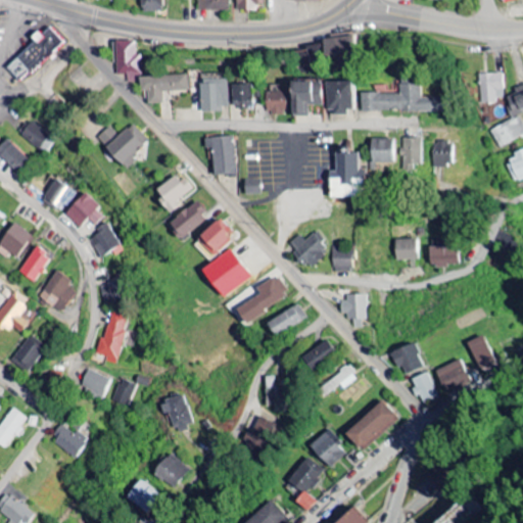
[(11,67),(55,26),(69,41),(36,73),(34,70),(24,80),(11,67)]
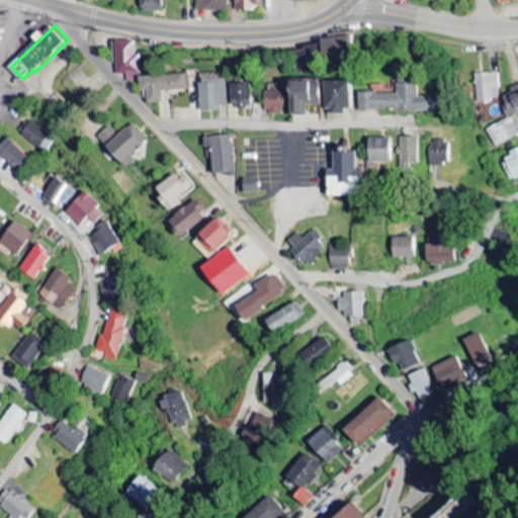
[(325,39),(326,69),(351,68),(350,38),(325,39)]
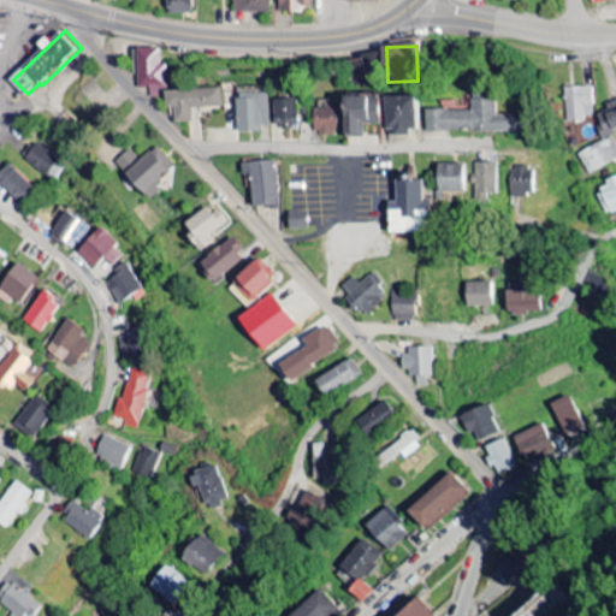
[(163,49),(140,49),(138,88),(153,89),(152,99),(167,99),(169,66),(163,66),(163,49)]
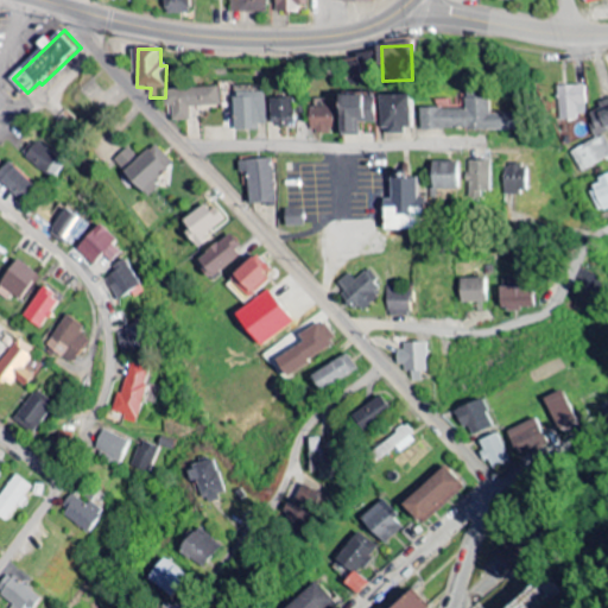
[(559,119),(588,119),(587,86),(559,87),(559,119)]
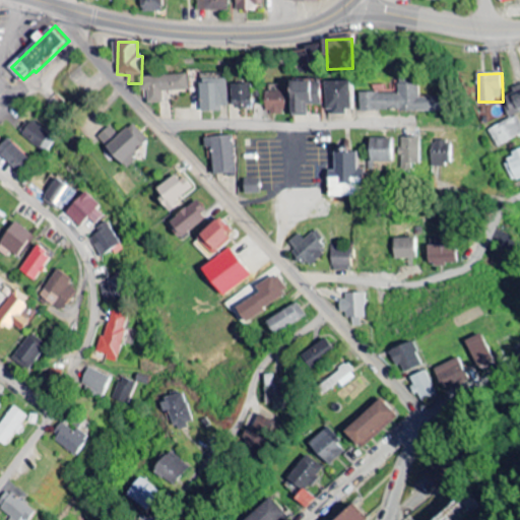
[(140,76),(141,90),(147,90),(148,104),(163,104),(163,91),(189,90),(189,75),(140,76)]
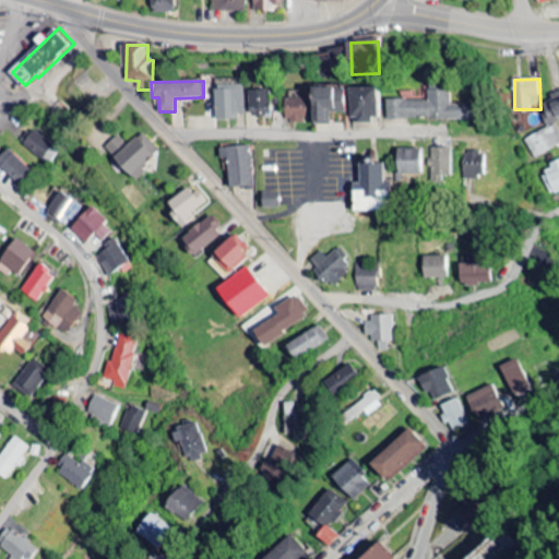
[(216,118),(246,118),(247,85),(216,85),(216,118)]
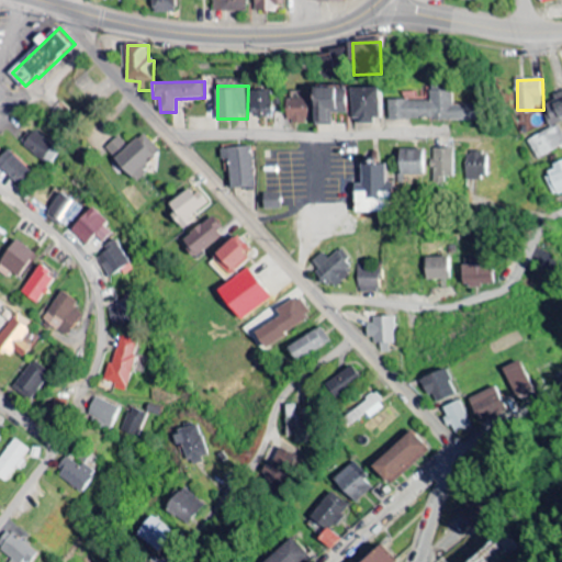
[(348,88),(314,88),(314,125),(334,125),(334,113),(347,113),(348,88)]
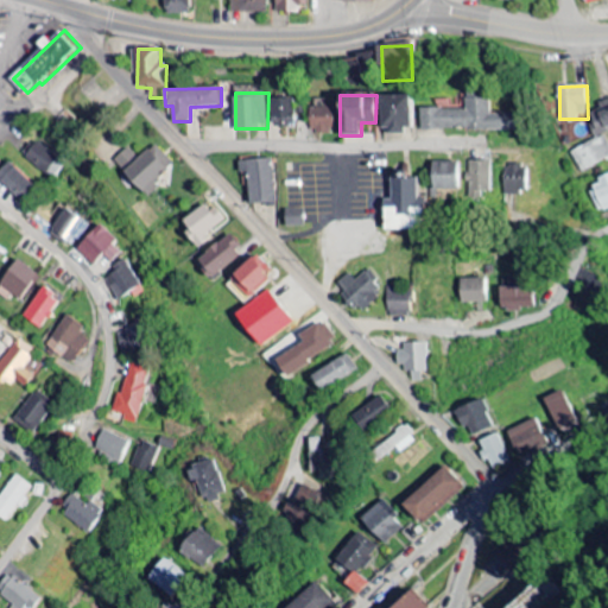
[(411,95),(381,95),(382,131),(411,131),(411,95)]
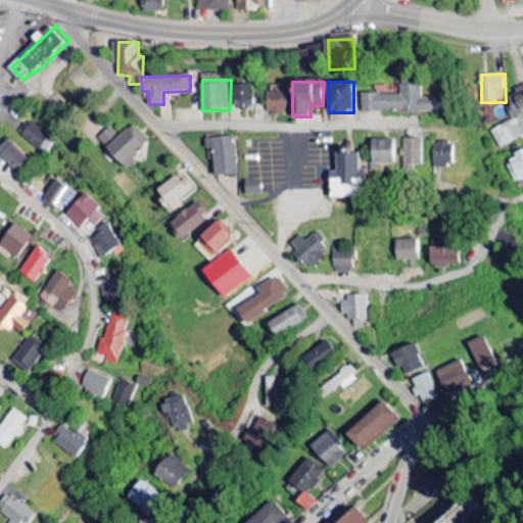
[(234,85),(234,108),(254,108),(254,85),(234,85)]
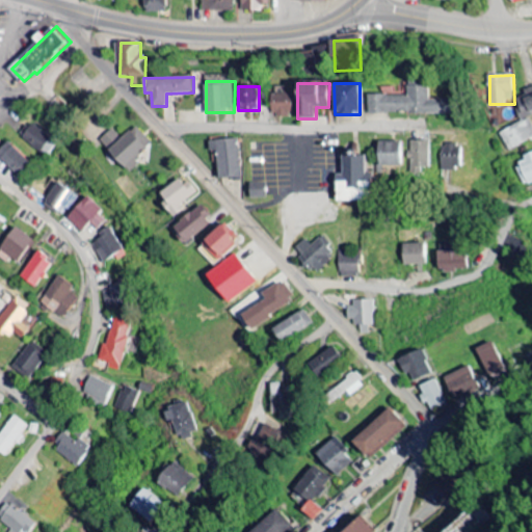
[(369,113),(452,113),(452,100),(429,100),(429,86),(408,86),(408,95),(369,95),(369,113)]
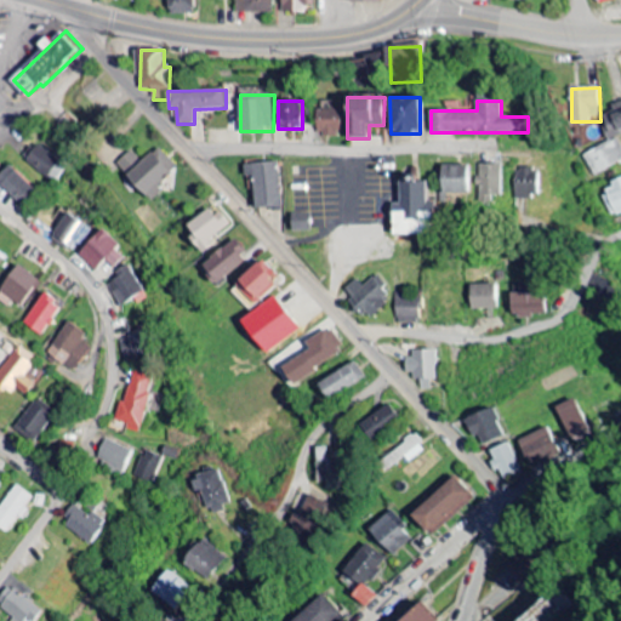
[(342,109),(318,109),(318,136),(342,135),(342,109)]
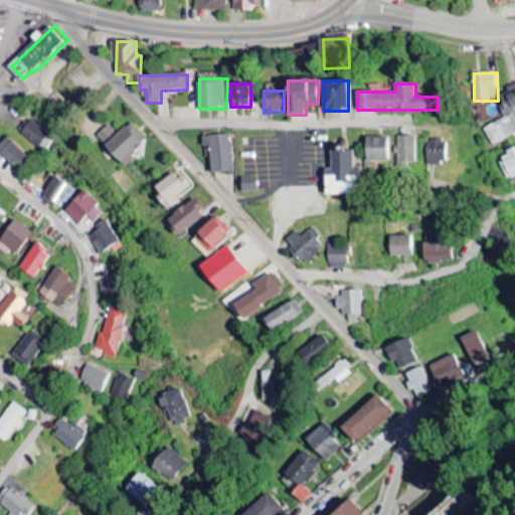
[(484,128),(492,146),(514,135),(514,120),(513,116),(484,128)]
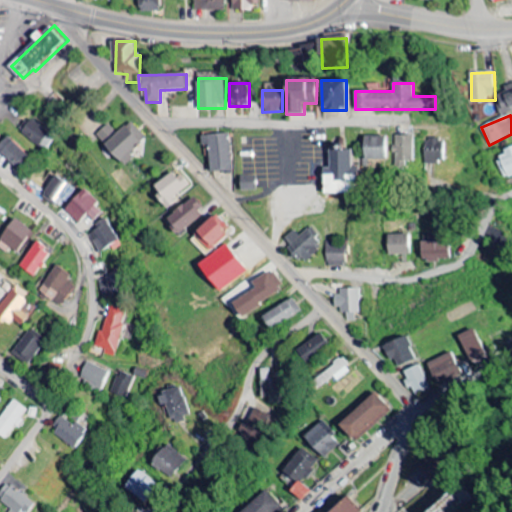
[(21,132),(45,152),(56,139),(32,119),(21,132)]
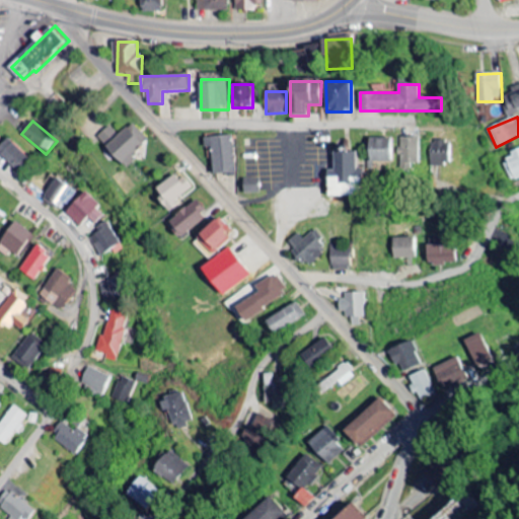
[(149,140),(133,123),(120,135),(110,126),(98,138),(127,168),(136,160),(132,155),(149,140)]
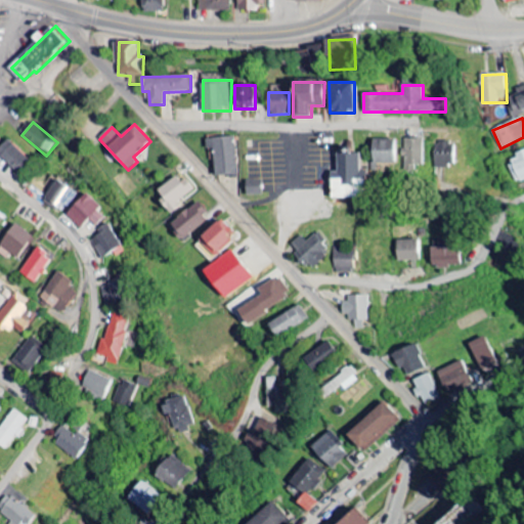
[(208,138),(208,149),(214,149),(215,176),(237,175),(235,137),(208,138)]
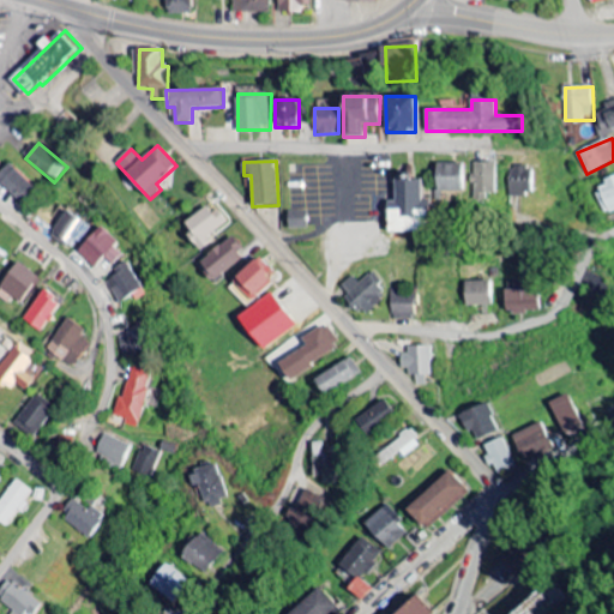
[(497,162),(473,162),(474,200),(487,200),(487,193),(497,193),(497,162)]
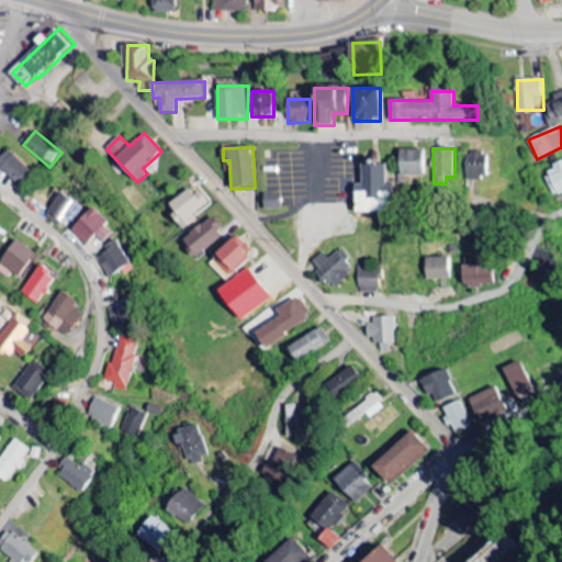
[(0,159),(0,167),(21,187),(34,172),(9,149),(0,159)]
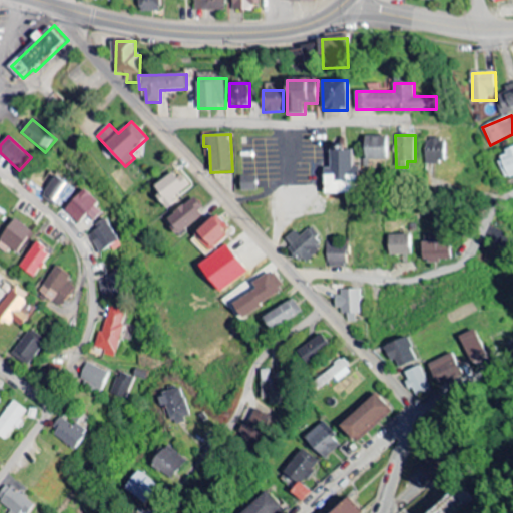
[(388,136),(365,136),(364,159),(388,160),(388,136)]
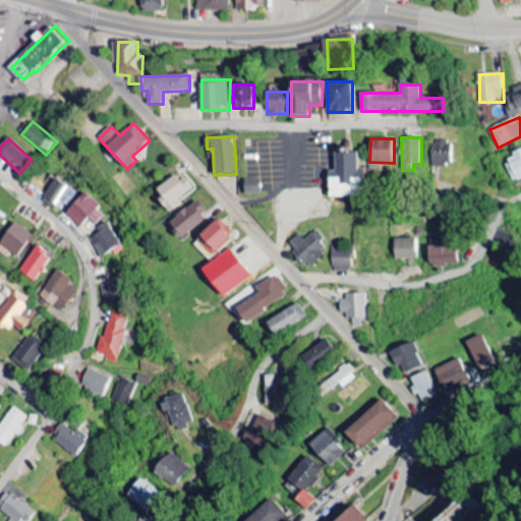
[(435,141),(433,166),(452,166),(453,142),(435,141)]
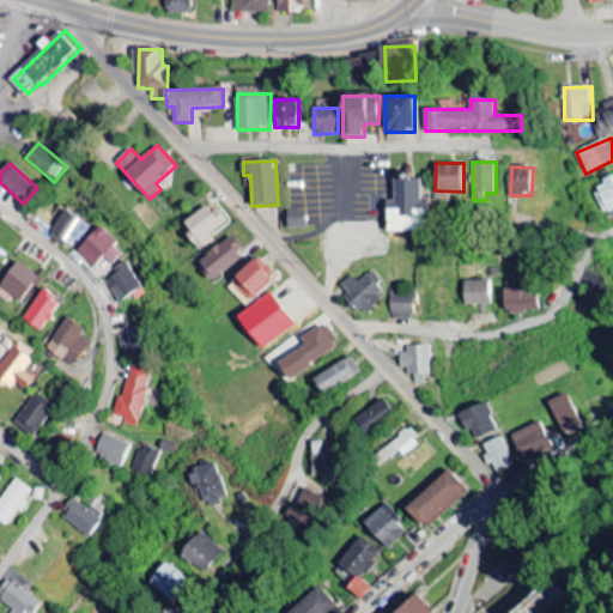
[(387,232),(425,231),(424,201),(420,201),(420,178),(394,180),(394,201),(386,201),(387,232)]
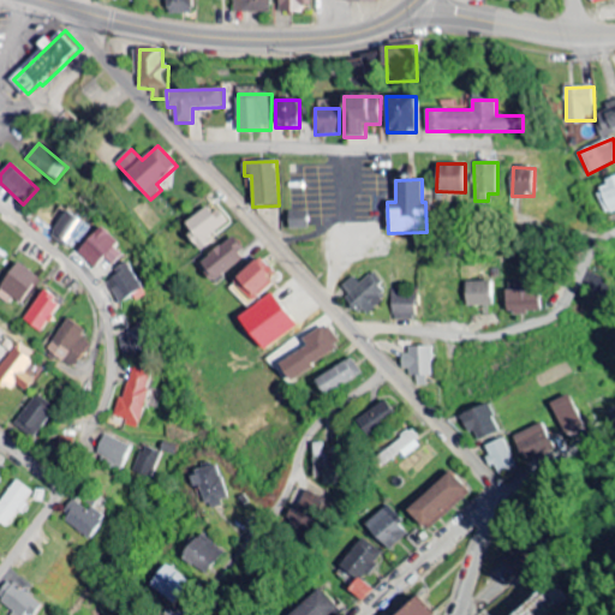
[(209,237),(226,226),(212,206),(185,224),(190,232),(187,234),(201,254),(214,244),(209,237)]
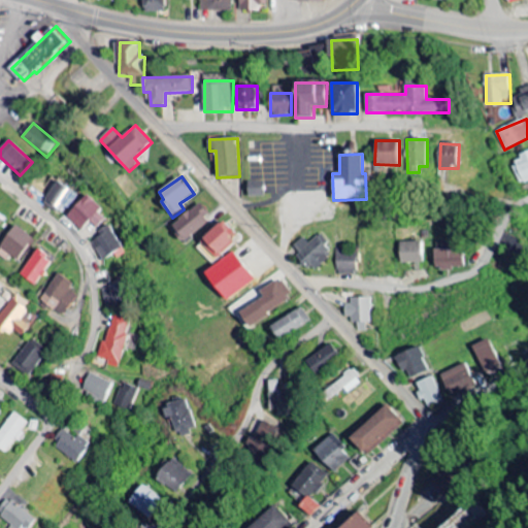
[(264,180),(249,182),(249,197),(265,197),(264,180)]
